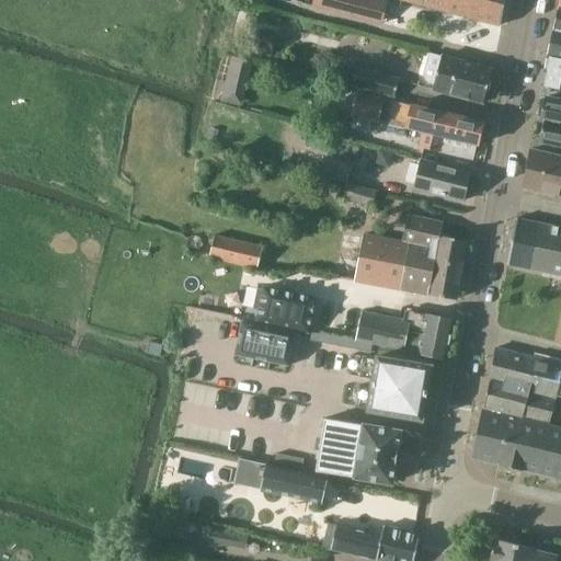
[(331,0),(329,10),(329,11),(344,14),(362,20),(367,0),(331,0)]
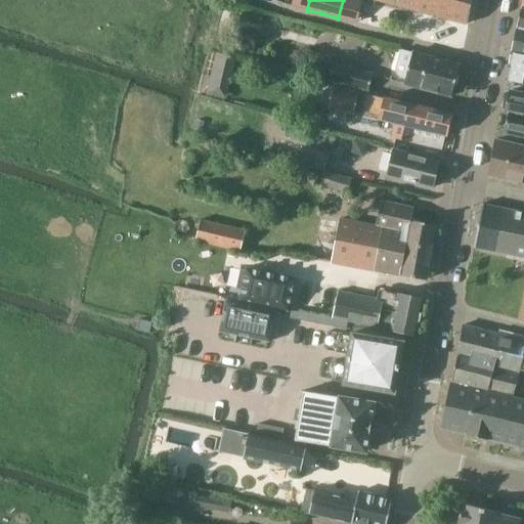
[(375,0),(468,25),(472,0),(375,0)]
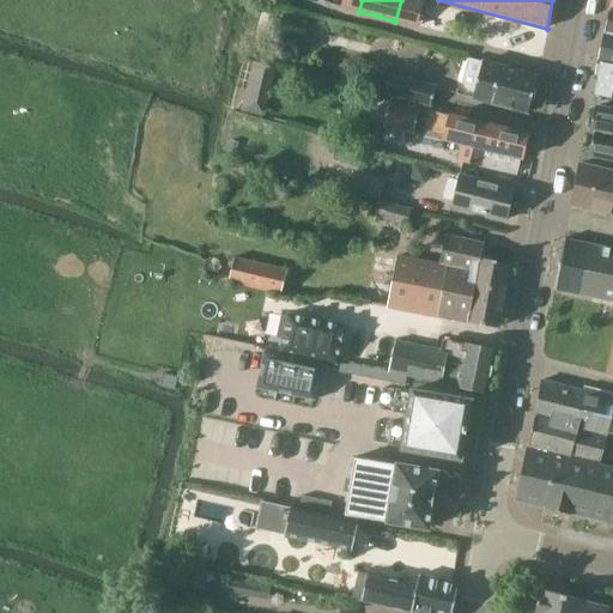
[(612,32),(605,31),(599,61),(612,65),(612,32)]
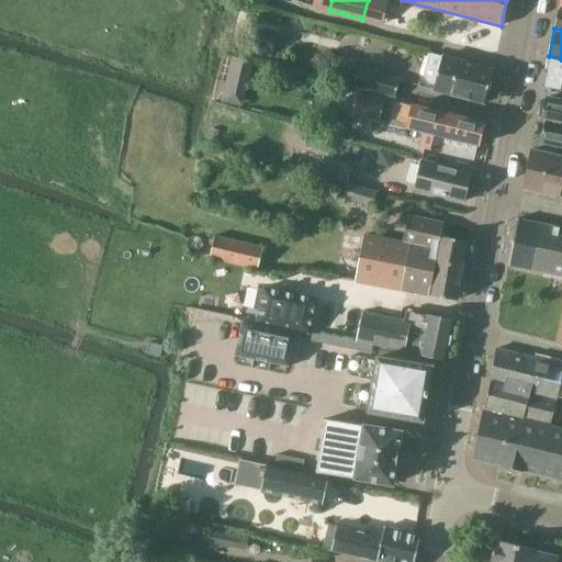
[(561,59),(549,56),(542,86),(561,90),(561,59)]
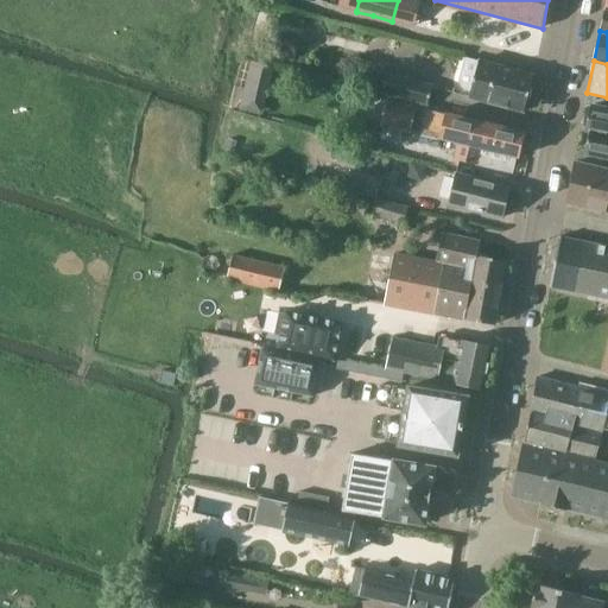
[(251,62),(244,89),(264,94),(270,67),(251,62)]
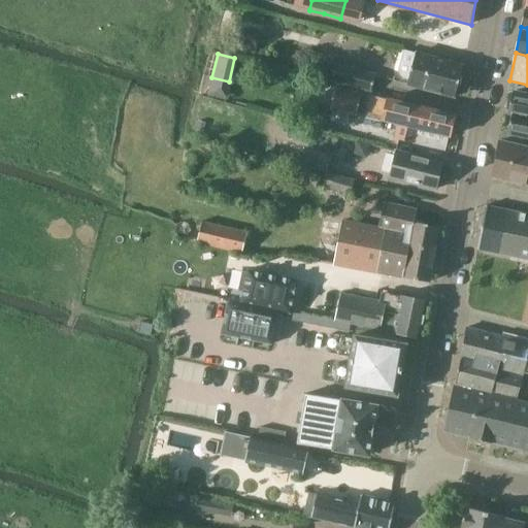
[(407,85),(455,97),(463,66),(416,54),(407,85)]
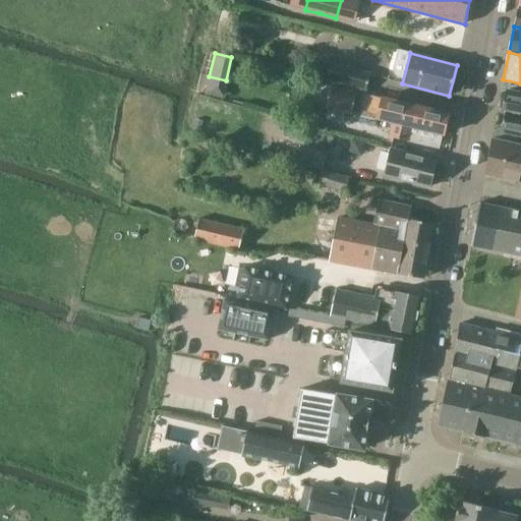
[(332,64),(328,79),(366,90),(370,74),(332,64)]
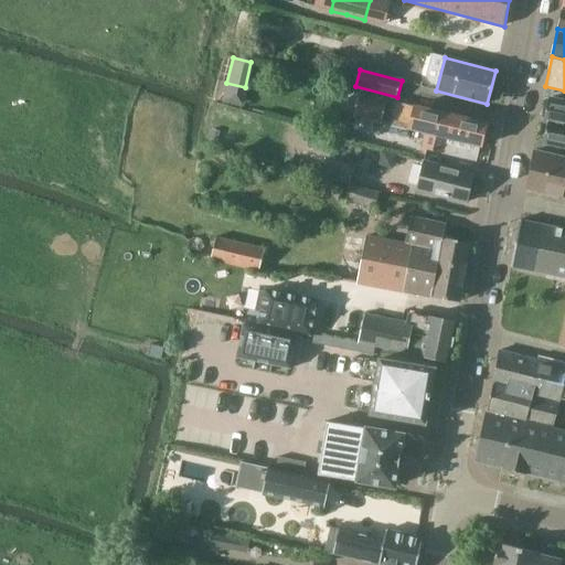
[(457,140),(482,146),(483,141),(486,139),(488,131),(486,128),(487,124),(387,99),(363,93),(358,115),(382,121),(426,132),(423,148),(454,156),(457,140)]
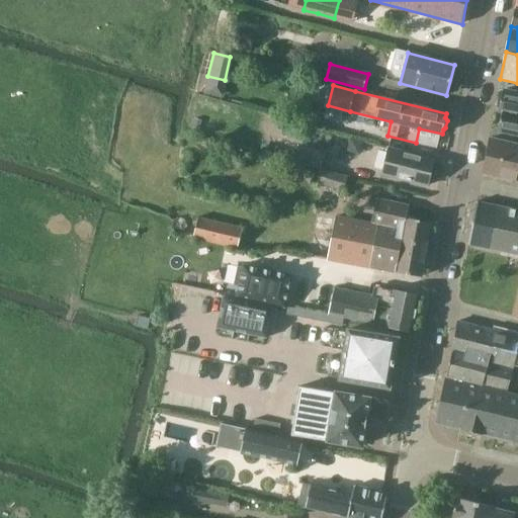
[(517,93),(503,90),(499,109),(517,113),(517,93)]
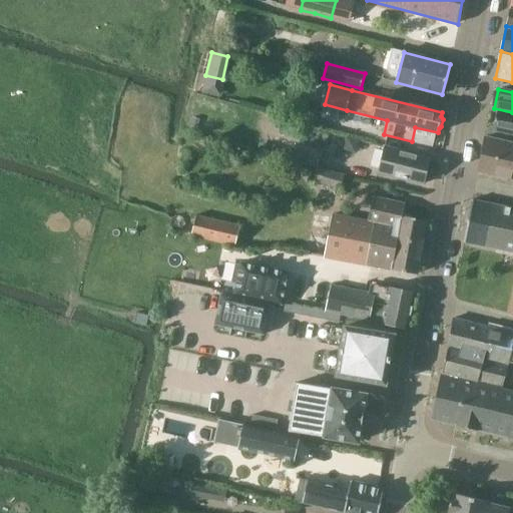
[(512,112),(494,108),(494,110),(498,111),(494,129),(512,133),(512,112)]
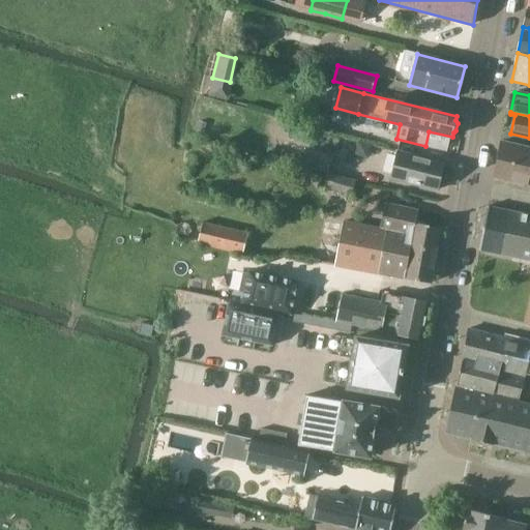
[(199,122),(197,130),(204,133),(206,125),(199,122)]
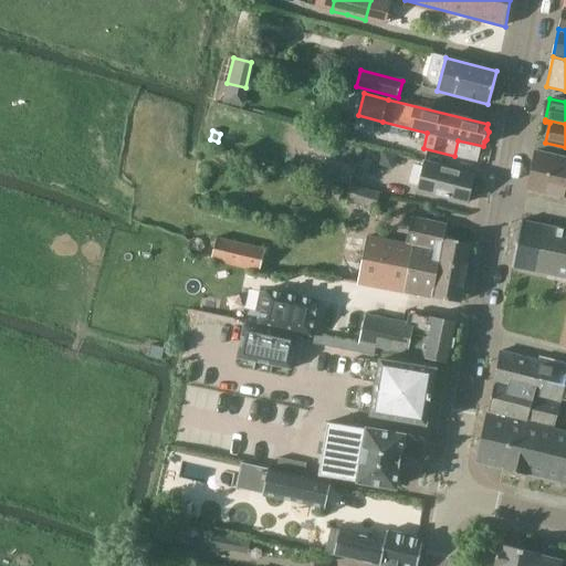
[(528,189),(563,198),(565,184),(565,158),(535,152),(528,189)]
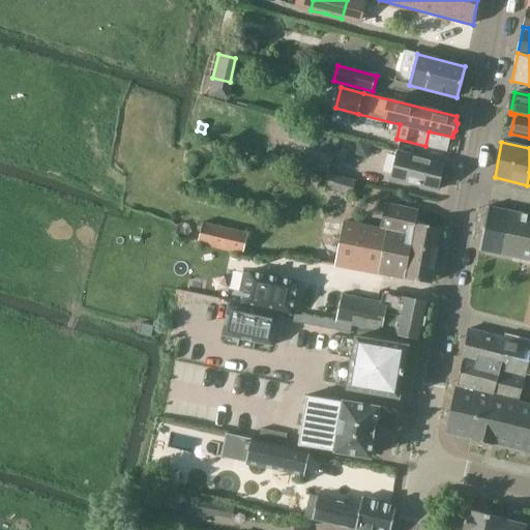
[(383,171),(391,173),(390,178),(439,189),(445,165),(396,152),(395,157),(387,155),(383,171)]
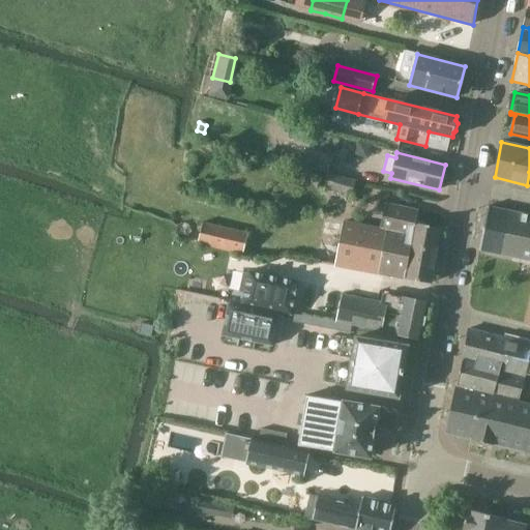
[(327,173),(324,187),(352,196),(355,181),(327,173)]
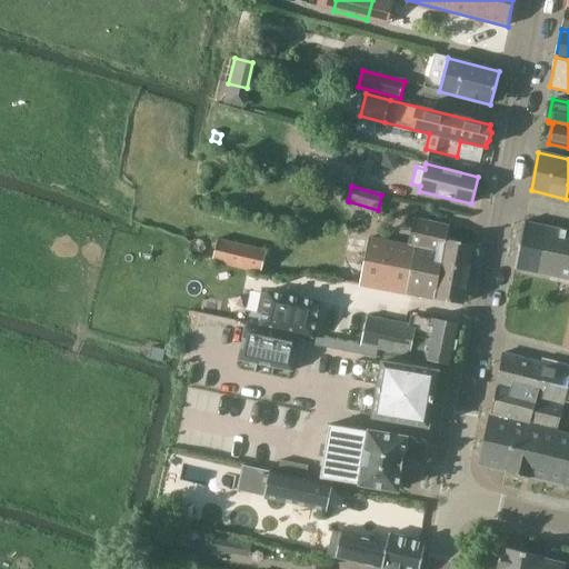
[(413,261),(441,266),(468,271),(473,245),(447,240),(449,227),(413,219),(409,240),(409,246),(417,247),(413,261)]
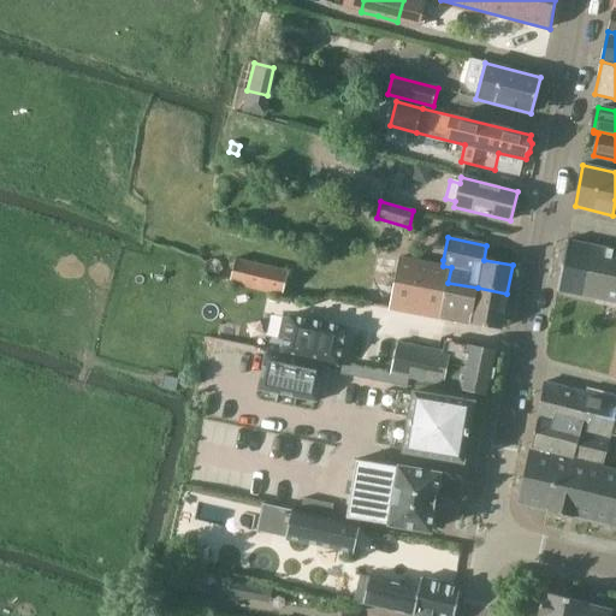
[(557,291),(615,302),(615,249),(567,241),(557,291)]
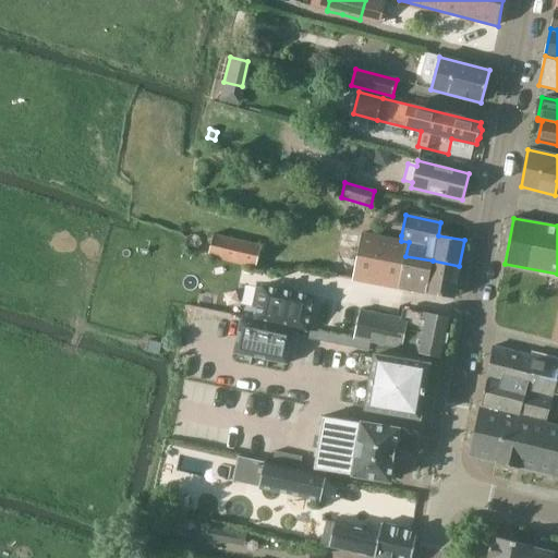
[(405,256),(409,242),(401,241),(400,241),(361,234),(353,279),(400,288),(405,256)]
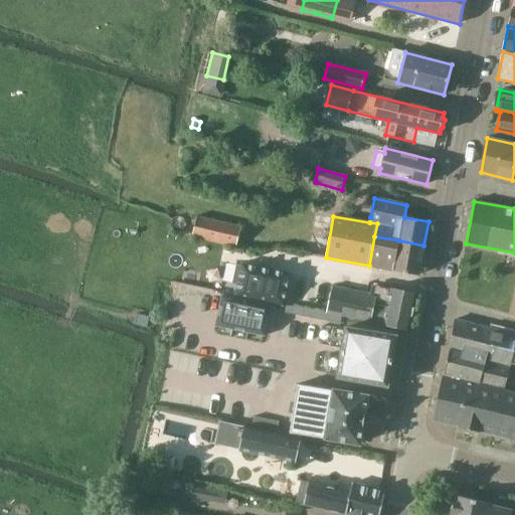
[(192,238),(235,248),(240,228),(196,218),(192,238)]
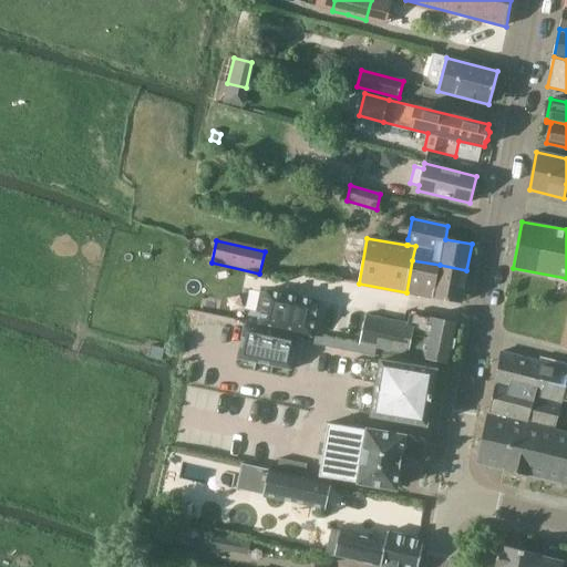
[(406,292),(433,298),(440,265),(412,260),(406,292)]
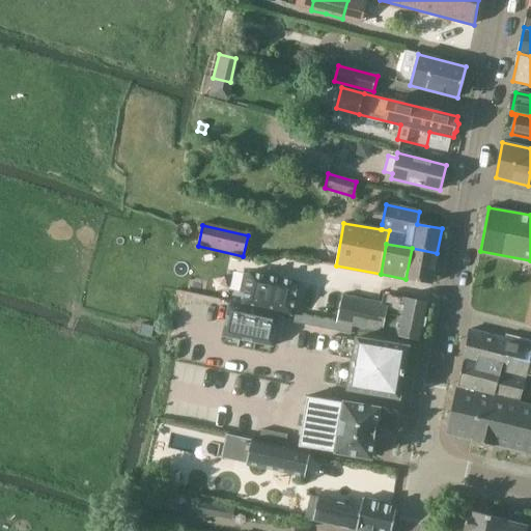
[(412,248),(406,279),(407,279),(431,283),(437,253),(412,248)]
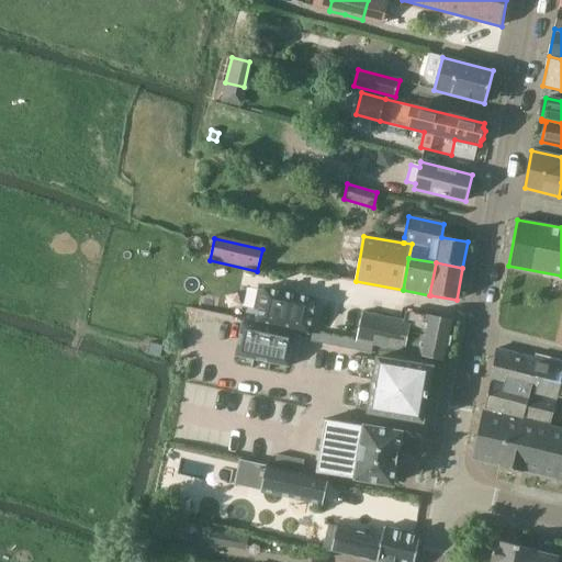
[(257,324),(310,335),(316,300),(263,289),(263,292),(258,291),(254,311),(259,312),(257,324)]
